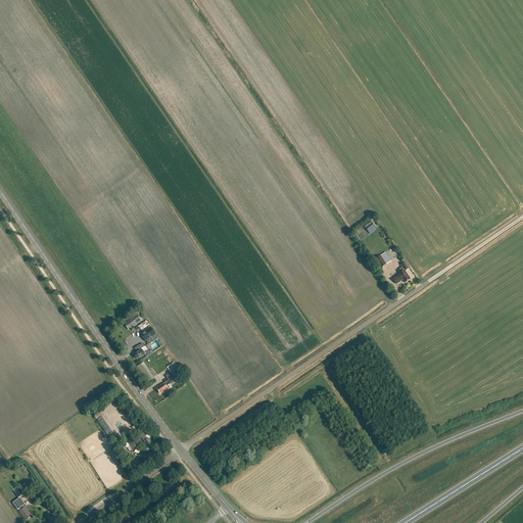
[(367,230),(373,225),(371,222),(364,227),(367,230)]
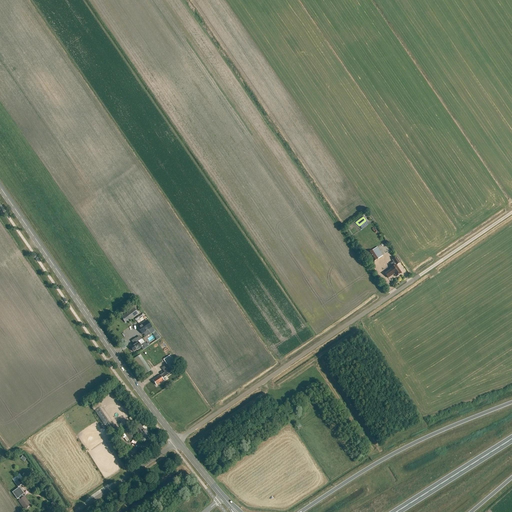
[(369,224),(365,220),(359,225),(362,229),(369,224)]
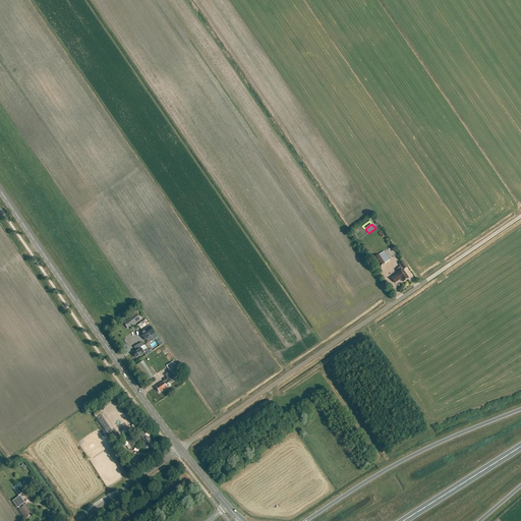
[(385,263),(390,259),(384,251),(380,254),(385,263)]
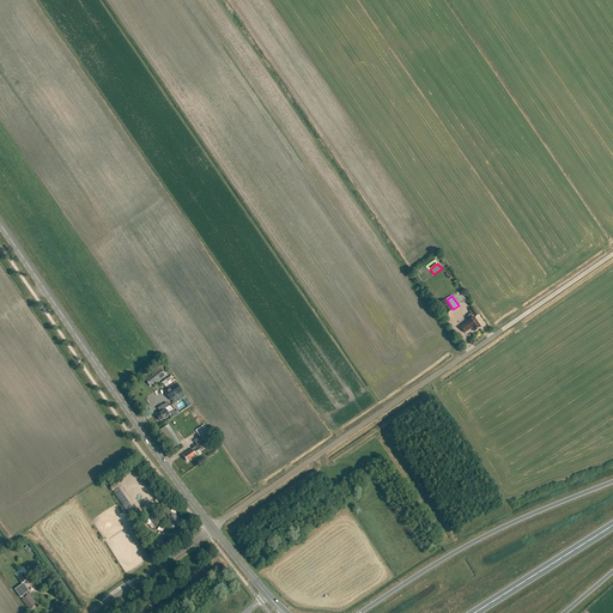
[(447,314),(453,310),(445,299),(439,303),(447,314)]
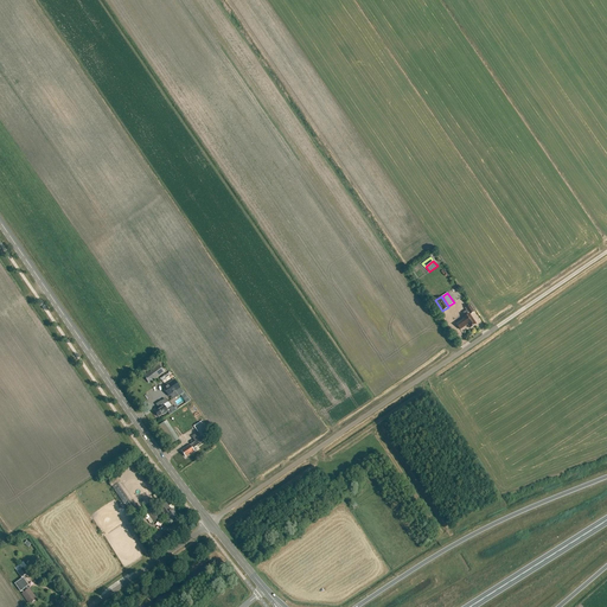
[(466,311),(462,313),(465,317),(462,318),(462,319),(455,324),(459,330),(467,325),(470,328),(475,324),(470,315),(474,313),(470,306),(465,308),(466,311)]
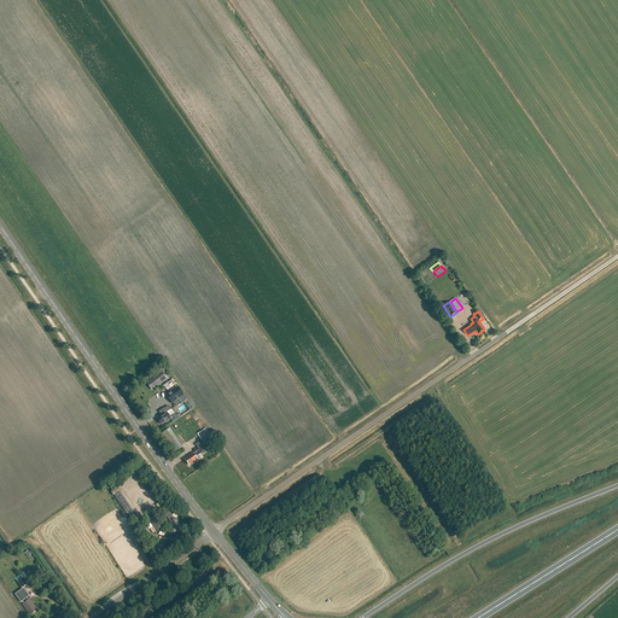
[(162,371),(152,378),(146,383),(151,390),(157,385),(167,378),(162,371)]
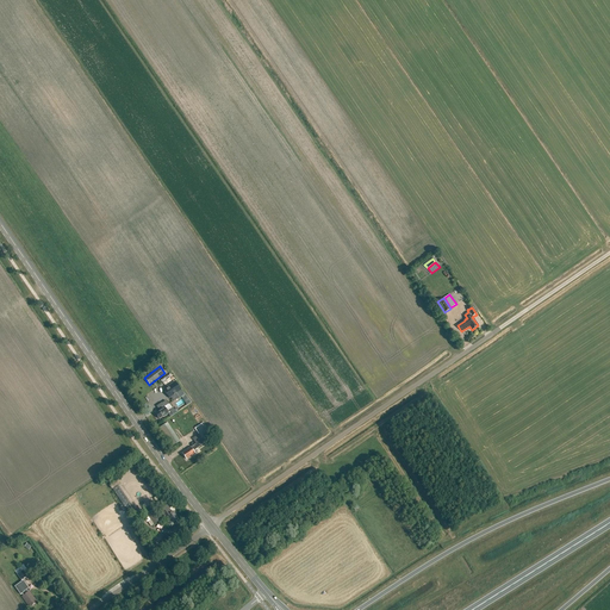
[(165,391),(167,393),(167,394),(169,399),(172,398),(174,402),(185,394),(176,383),(173,385),(170,387),(169,385),(163,388),(165,391)]
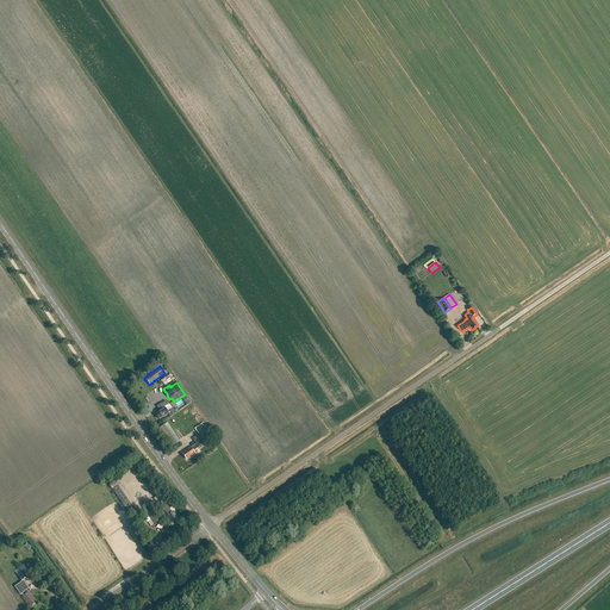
[(159,412),(155,415),(159,419),(163,417),(169,414),(168,412),(173,409),(169,404),(168,405),(166,402),(162,404),(157,406),(160,411),(159,411),(159,412)]
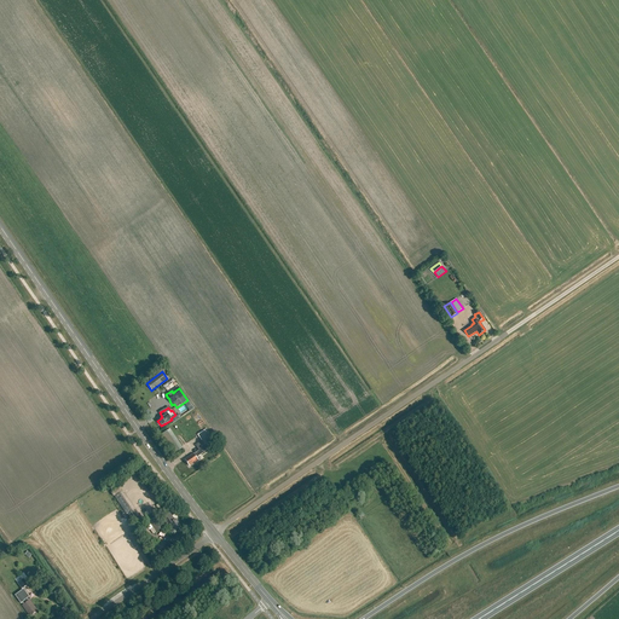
[(166,432),(178,451),(184,447),(171,428),(166,432)]
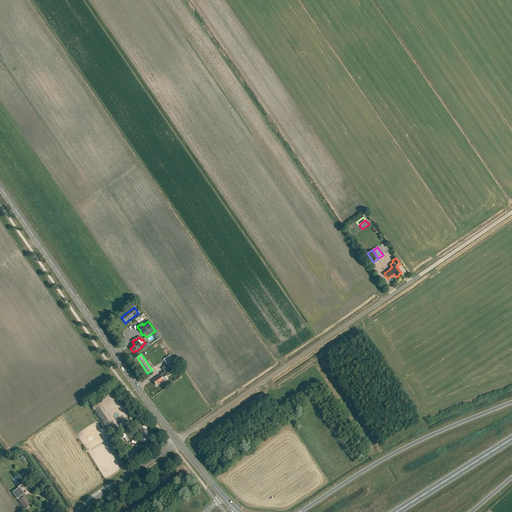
[(156,385),(164,380),(162,378),(172,372),(171,371),(178,367),(170,355),(163,360),(167,365),(163,367),(166,371),(160,375),(160,376),(153,380),(156,385)]
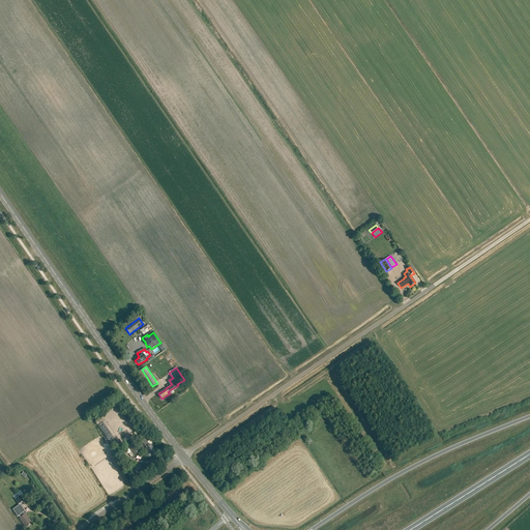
[(113,438),(109,441),(114,448),(118,445),(113,438)]
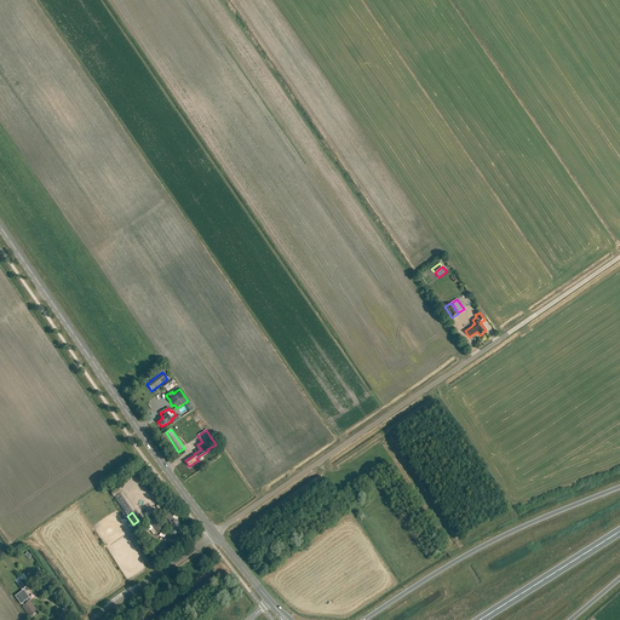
[(160,522),(156,516),(149,522),(153,528),(150,530),(154,535),(170,524),(176,532),(182,528),(178,524),(179,523),(176,520),(174,521),(170,514),(165,517),(166,518),(160,522)]
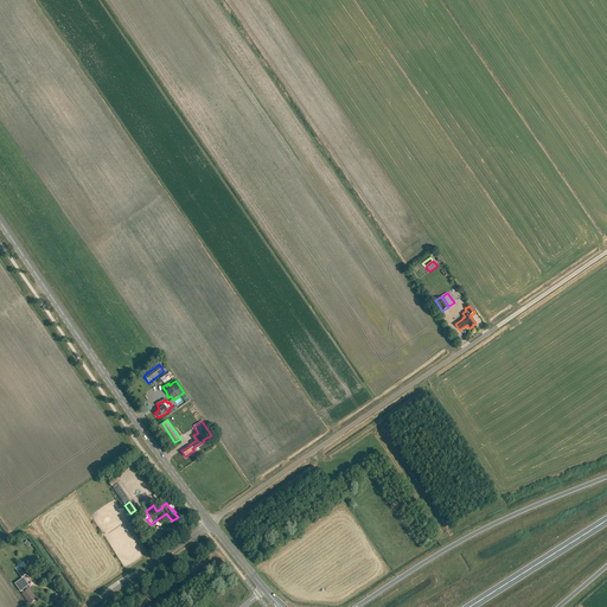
[(141,530),(147,525),(142,518),(136,522),(141,530)]
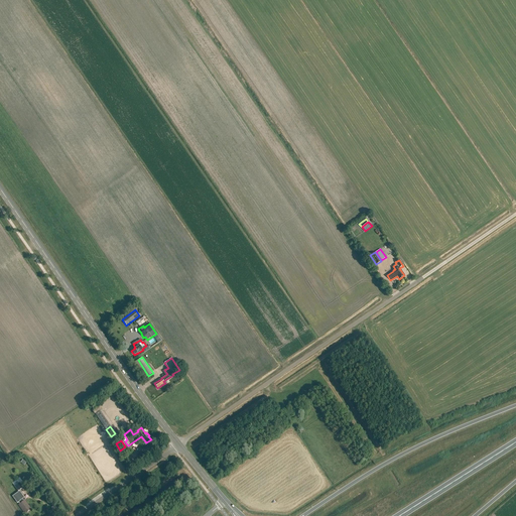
[(142,452),(138,454),(141,461),(146,458),(142,452)]
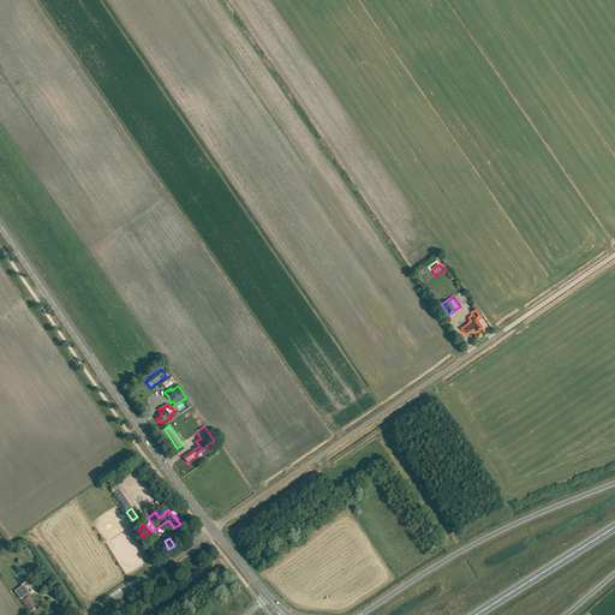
[(22,585),(28,580),(24,574),(17,579),(22,585)]
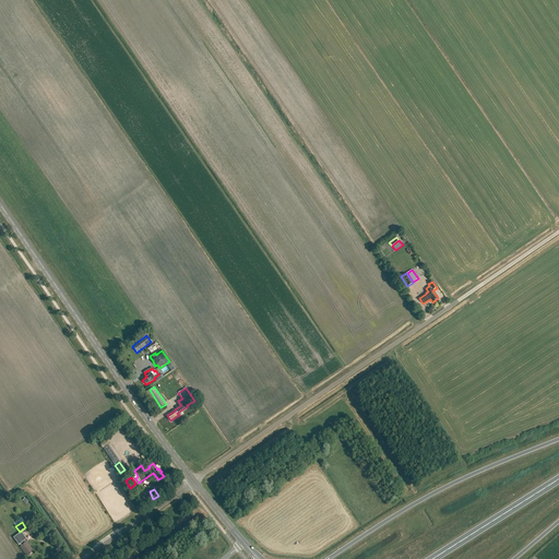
[(21,546),(20,547),(26,556),(34,551),(26,542),(26,543),(25,543),(24,540),(26,538),(21,532),(13,537),(19,545),(20,544),(21,546)]
